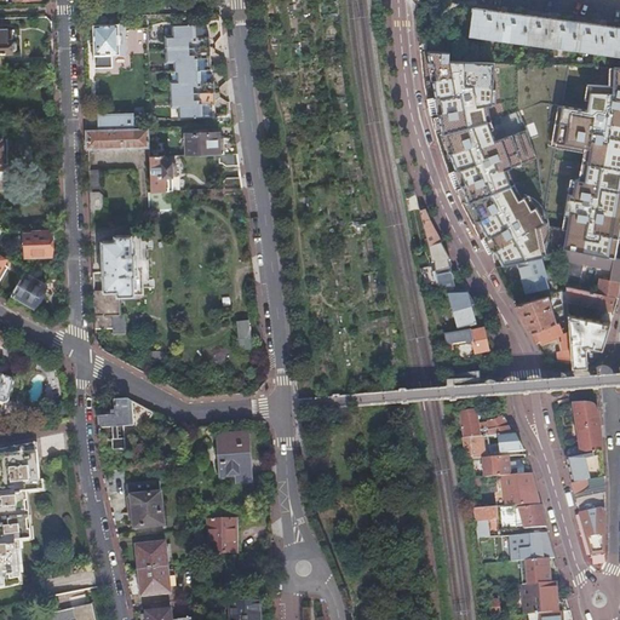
[(472,7),(469,34),(619,55),(619,28),(606,27),(606,24),(600,23),(600,26),(556,18),(556,17),(550,16),(550,18),(506,12),(506,11),(499,10),(499,11),(472,7)]
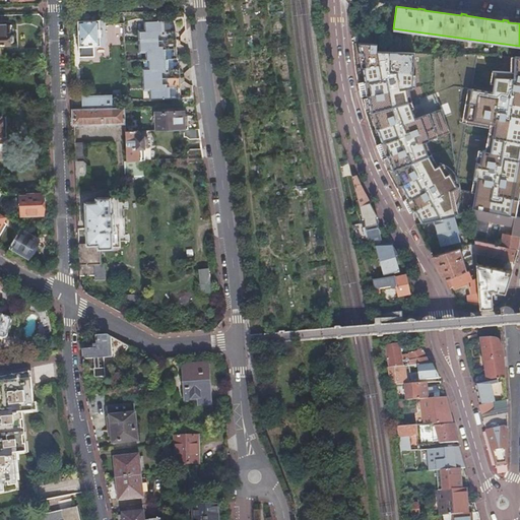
[(222,13),(215,14),(216,25),(223,25),(222,13)]
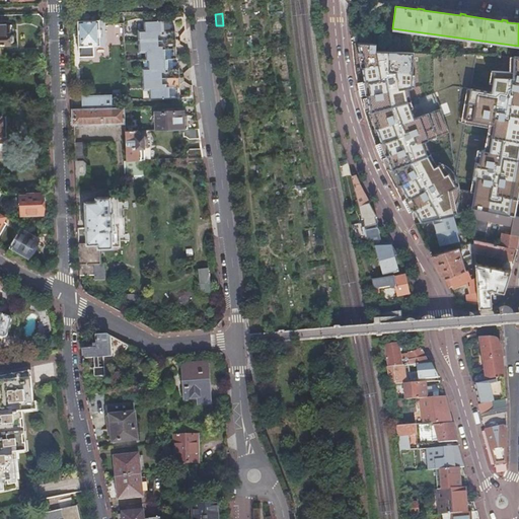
[(73,28),(73,35),(78,35),(79,57),(96,57),(96,46),(101,46),(100,20),(78,20),(78,28),(73,28)]
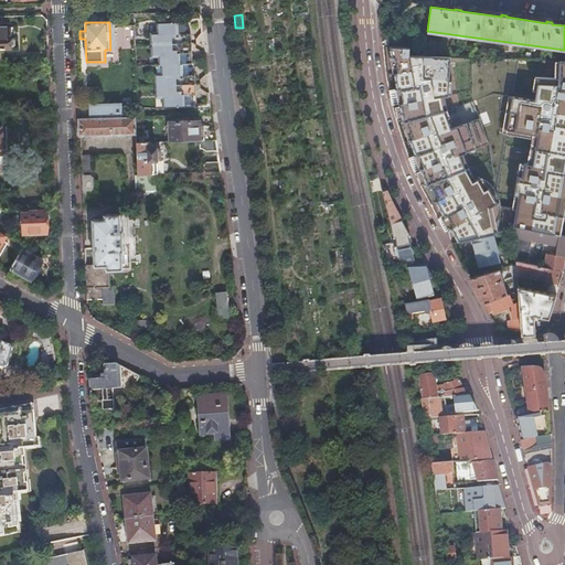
[(163,107),(196,107),(196,65),(193,65),(193,23),(160,24),(160,33),(152,33),(153,57),(160,57),(160,66),(162,66),(162,74),(156,74),(157,99),(163,99),(163,107)]
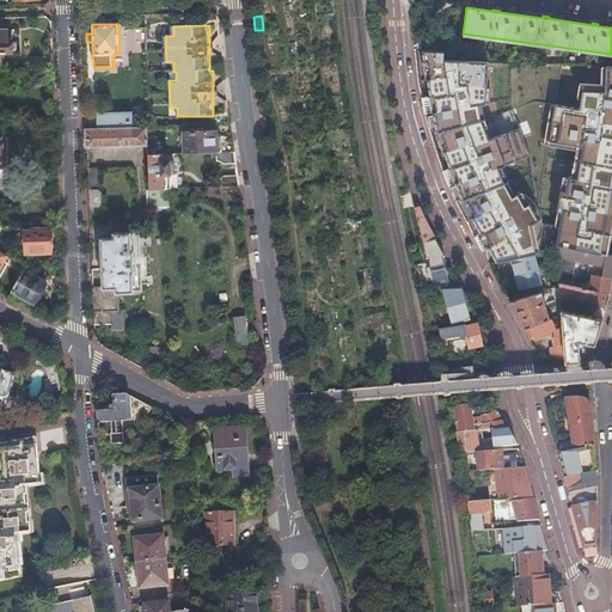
[(0,29),(0,51),(14,51),(13,40),(8,40),(8,30),(0,29)]
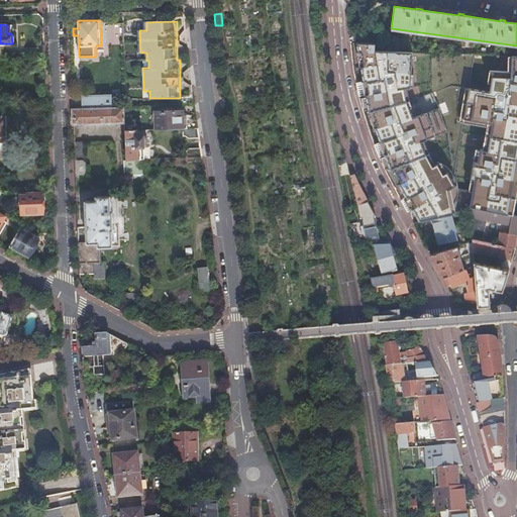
[(383,130),(370,132),(371,137),(378,156),(403,152),(404,165),(383,168),(413,223),(432,218),(442,216),(452,214),(453,214),(461,212),(468,210),(467,205),(505,213),(512,215),(516,180),(516,174),(485,179),(471,181),(469,170),(484,169),(509,165),(504,126),(438,134),(437,126),(434,123),(434,120),(430,117),(427,118),(424,115),(421,95),(408,96),(408,94),(385,97),(389,126),(386,130),(388,140),(384,141),(383,130)]
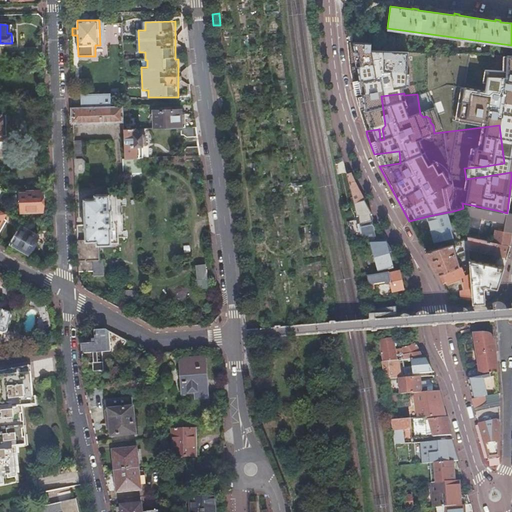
[(113,94),(80,95),(81,107),(113,106),(113,94)]
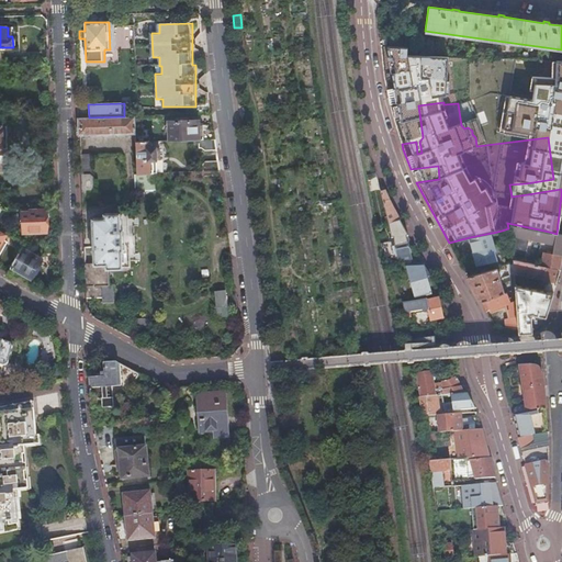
[(88,104),(78,104),(78,117),(89,117),(88,104)]
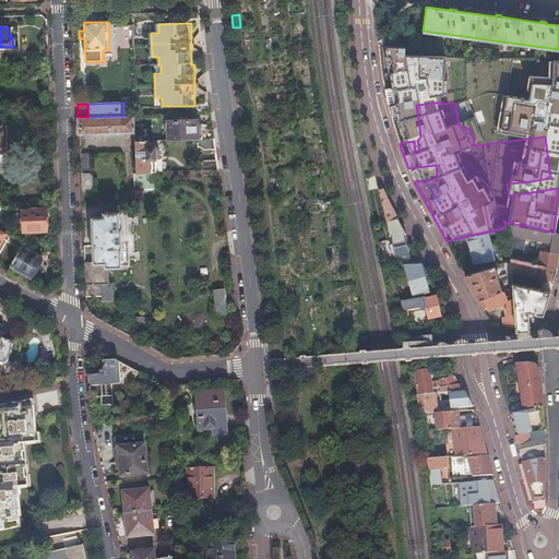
[(474,111),(475,121),(489,119),(488,109),(474,111)]
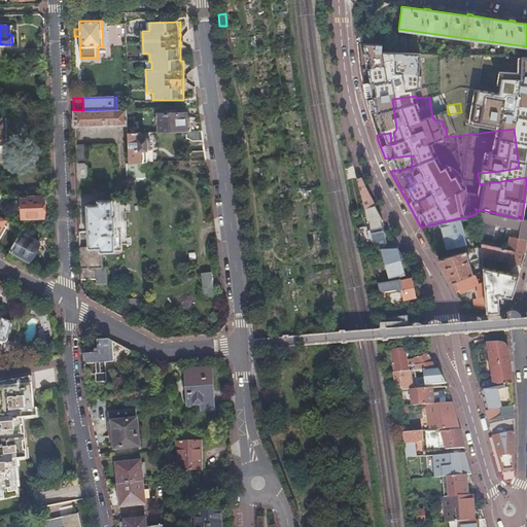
[(443,105),(435,120),(438,119),(443,123),(443,126),(448,114),(447,105),(443,105)]
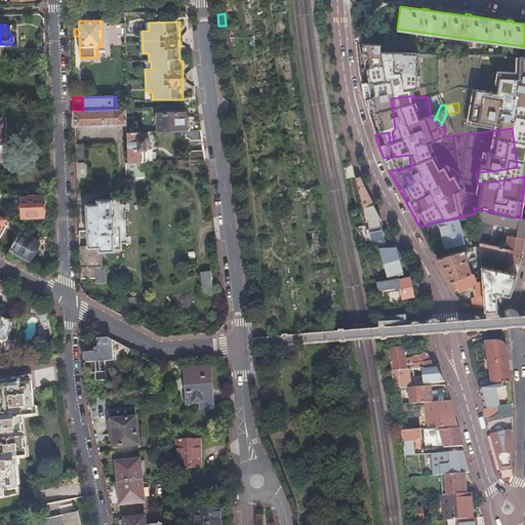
[(83,110),(73,110),(74,126),(127,125),(127,109),(116,109),(83,110)]
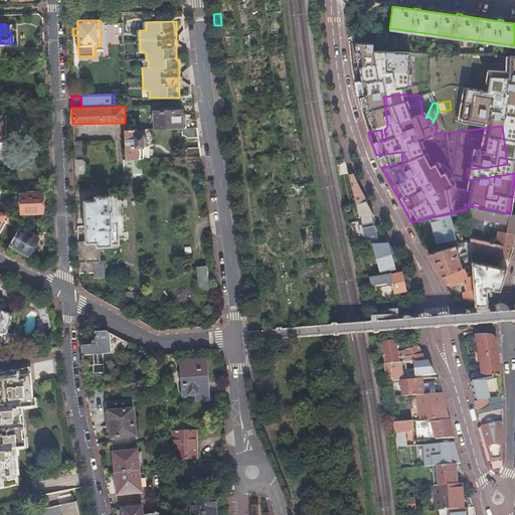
[(196,128),(195,120),(187,120),(186,115),(183,115),(178,111),(156,112),(157,129),(182,128),(196,128)]
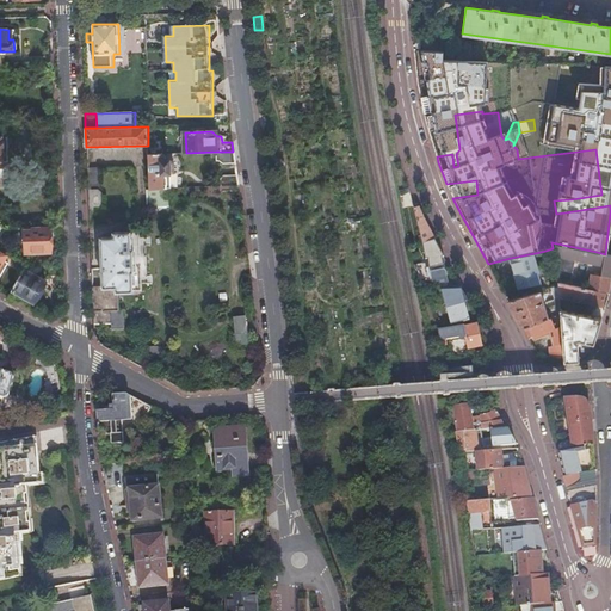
[(235,164),(233,152),(216,152),(217,161),(220,161),(222,164),(235,164)]
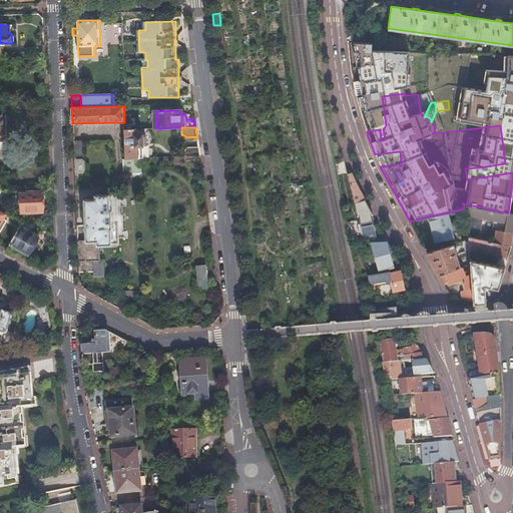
[(136,129),(125,129),(126,160),(143,159),(142,135),(136,135),(136,129)]
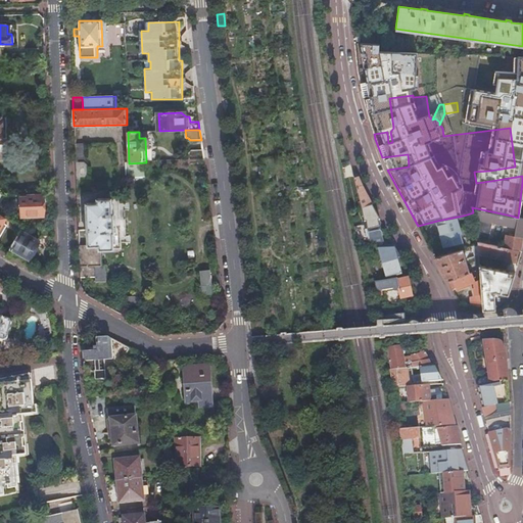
[(85,143),(75,144),(75,161),(80,161),(80,158),(84,158),(84,161),(86,161),(85,143)]
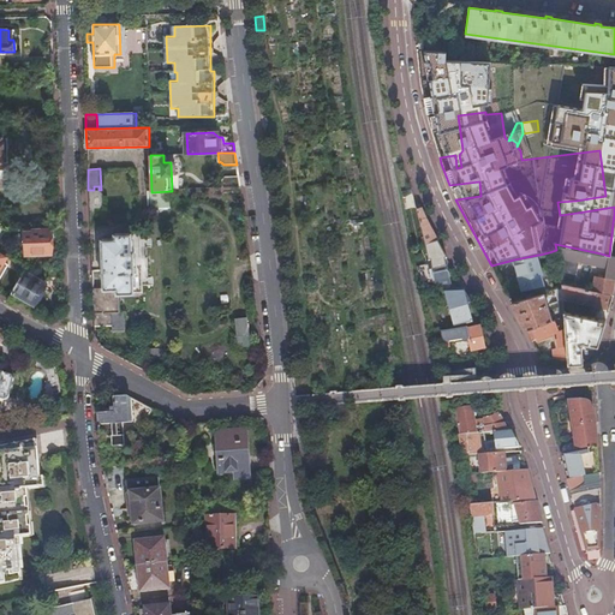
[(224,181),(224,189),(240,189),(238,177),(226,177),(224,181)]
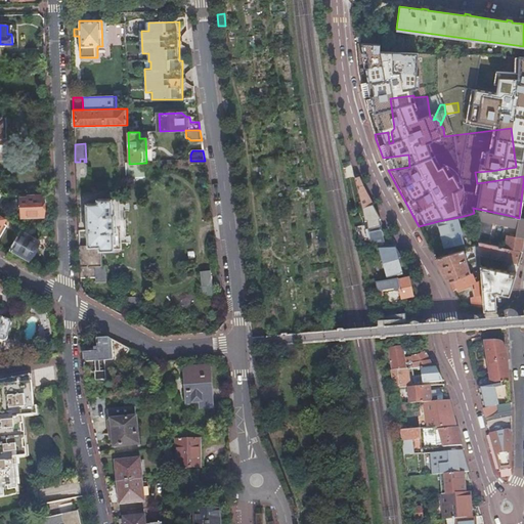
[(75,162),(76,180),(88,180),(87,165),(86,162),(84,162),(84,159),(80,159),(80,162),(75,162)]
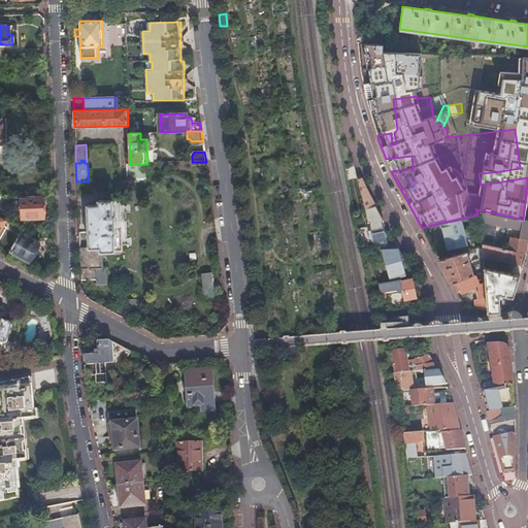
[(147,164),(130,165),(131,179),(130,183),(139,183),(139,179),(149,179),(149,164),(147,164)]
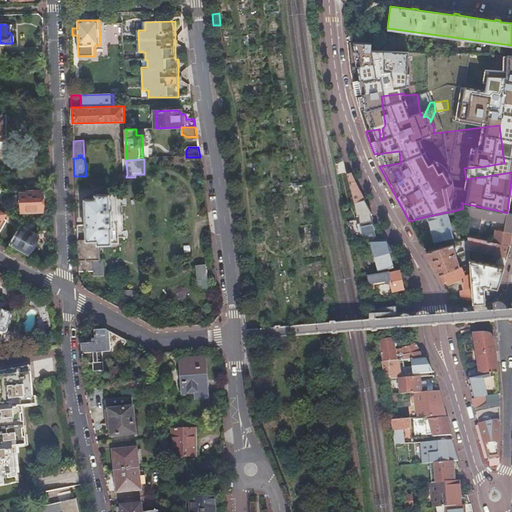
[(466,179),(480,177),(479,167),(464,168),(466,179)]
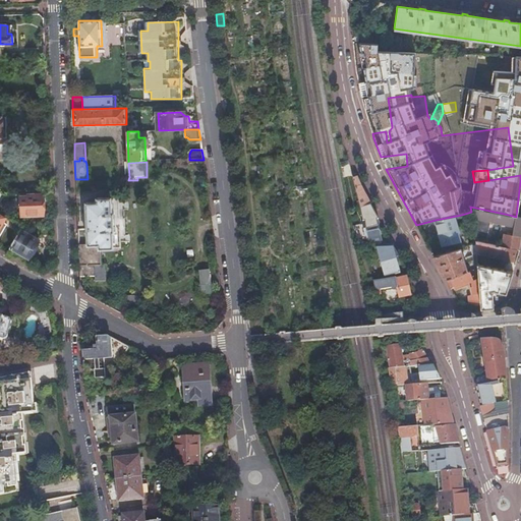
[(250,179),(240,180),(242,198),(252,197),(250,179)]
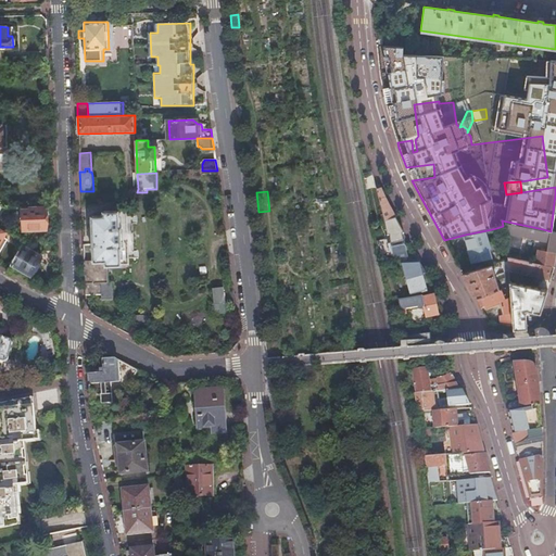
[(381,191),(377,191),(386,222),(396,218),(381,191)]
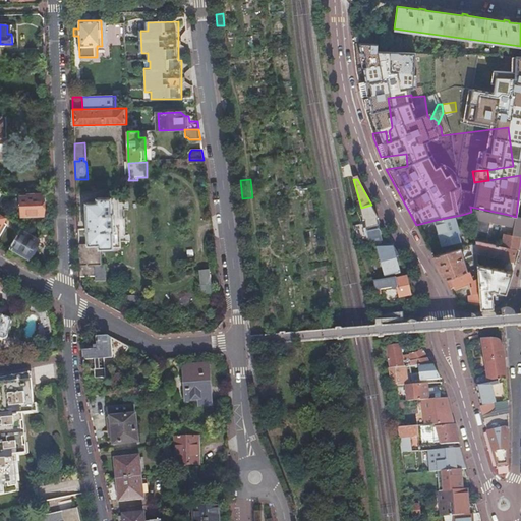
[(31,193),(25,193),(25,196),(21,197),(22,216),(45,216),(44,194),(31,194),(31,193)]
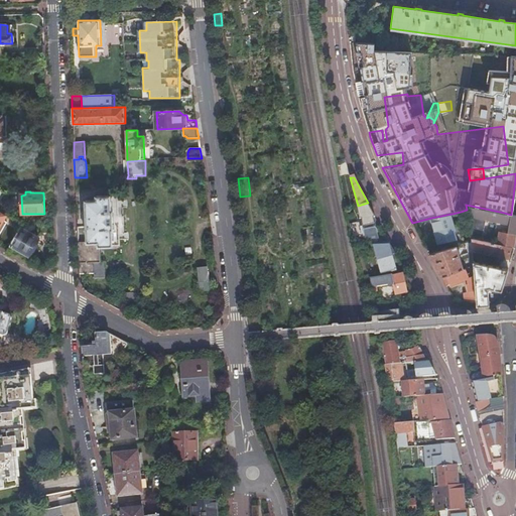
[(3,192),(0,198),(0,212),(5,215),(10,207),(5,204),(11,192),(3,192)]
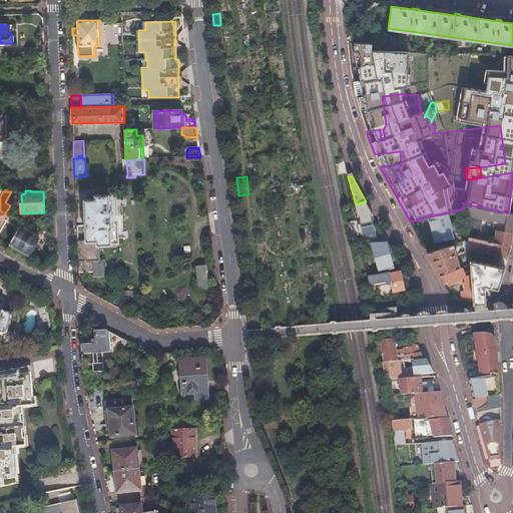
[(117,194),(111,194),(96,194),(96,199),(86,199),(87,228),(87,240),(99,240),(99,244),(119,243),(119,238),(125,238),(123,198),(117,198),(117,194)]
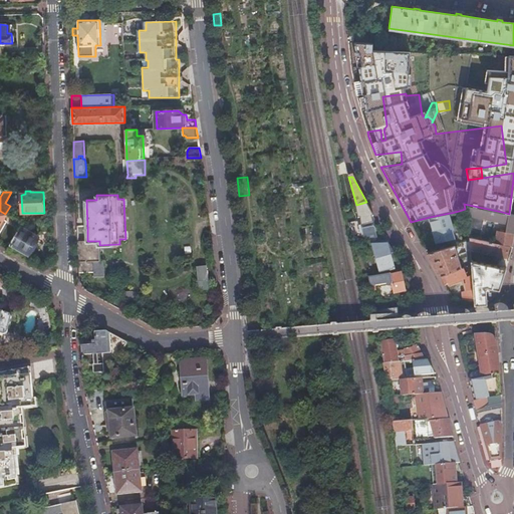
[(366,202),(356,205),(357,210),(363,209),(364,215),(367,214),(367,217),(372,217),(373,216),(366,202)]
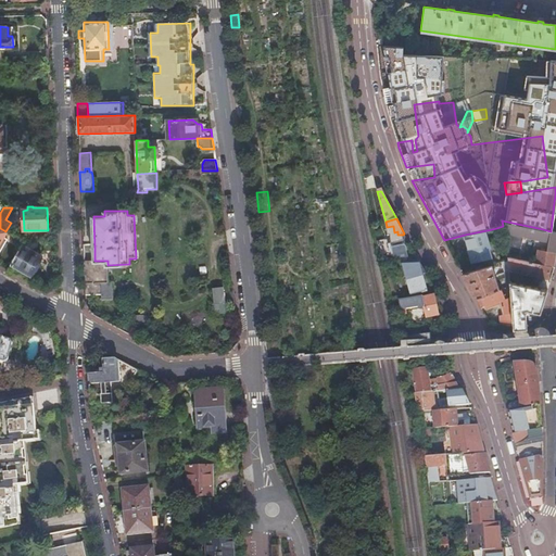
[(555,243),(555,231),(551,231),(543,229),(502,220),(503,226),(504,231),(525,236),(533,238),(532,240),(554,244),(554,243),(555,243)]
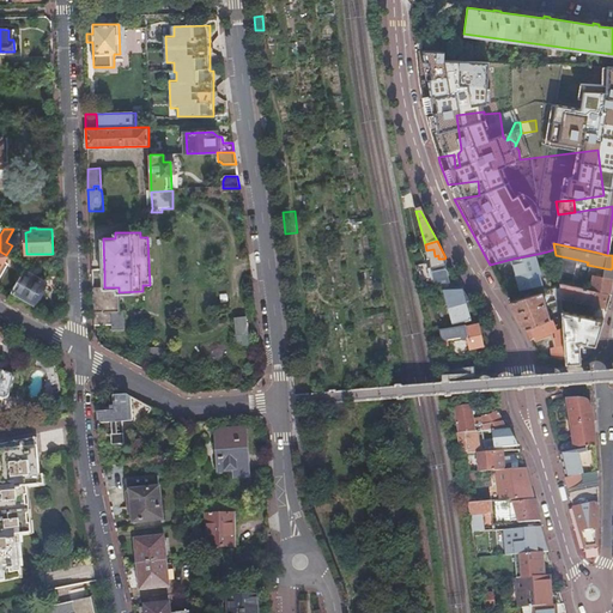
[(434,249),(426,250),(428,260),(430,260),(435,284),(449,283),(444,259),(438,259),(438,255),(435,256),(434,249)]
